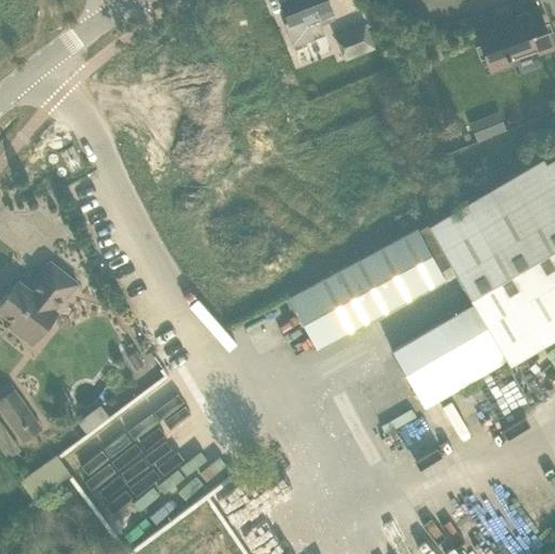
[(308,27),(333,17),(327,0),(293,0),(282,4),(291,27),(305,21),(308,27)]
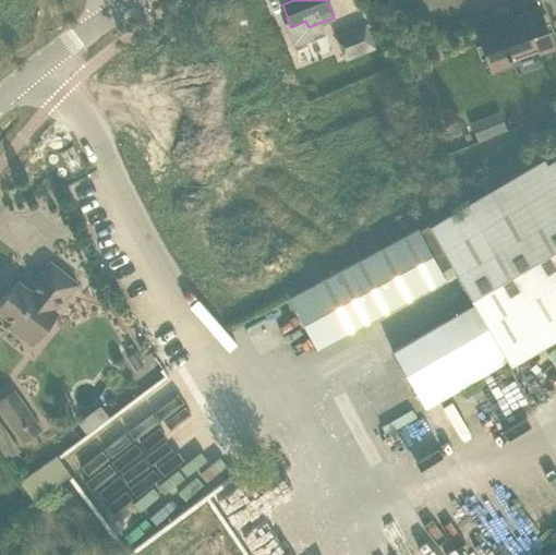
[(555,52),(547,32),(540,11),(478,34),(483,48),(479,50),(483,62),(487,60),(493,75),(514,68),(511,61),(538,51),(541,58),(555,52)]
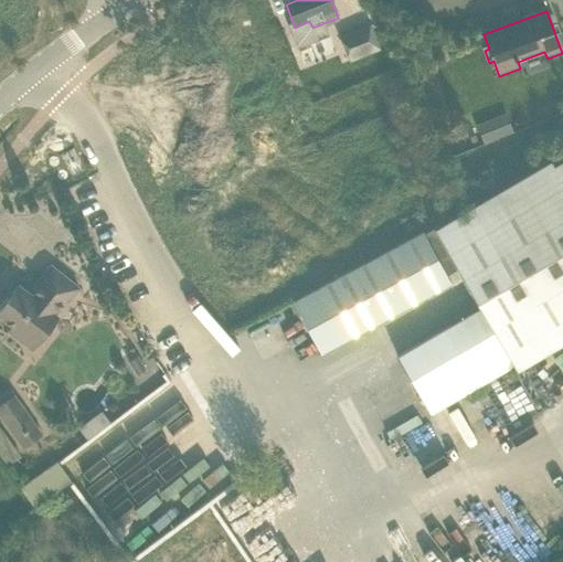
[(351,64),(382,52),(372,28),(341,40),(351,64)]
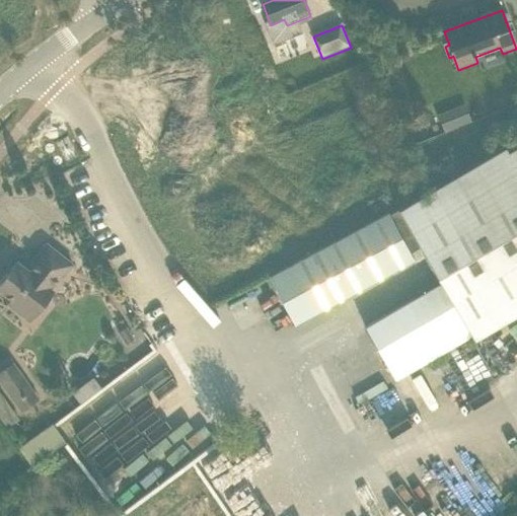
[(437,116),(444,135),(472,125),(465,105),(437,116)]
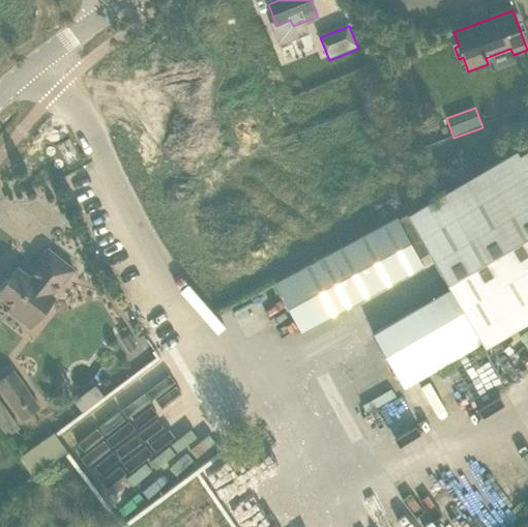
[(527,151),(520,156),(517,152),(399,222),(398,218),(276,285),(302,332),(423,267),(420,260),(431,254),(446,282),(439,286),(445,295),(374,337),(405,390),(482,345),(485,348),(527,322),(527,151)]
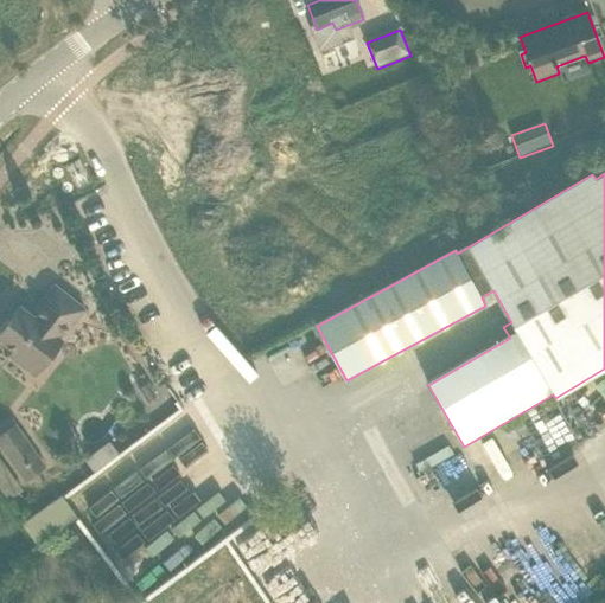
[(63,342),(87,313),(56,288),(32,318),(21,309),(0,335),(0,341),(14,353),(11,359),(34,379),(64,342),(63,342)]
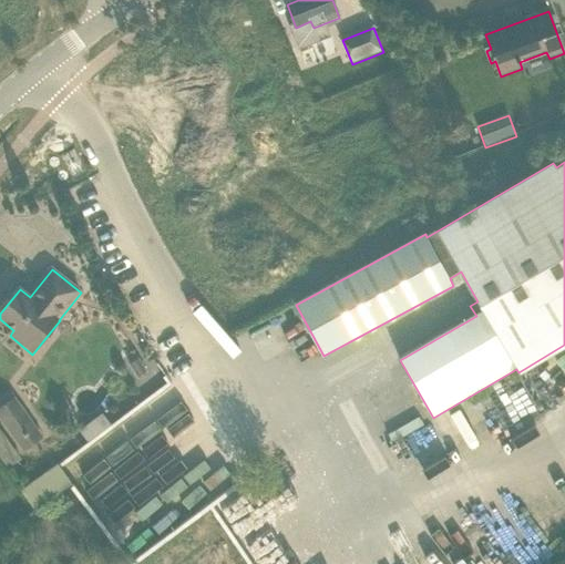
[(0,419),(24,453),(44,439),(16,398),(0,409),(0,419)]
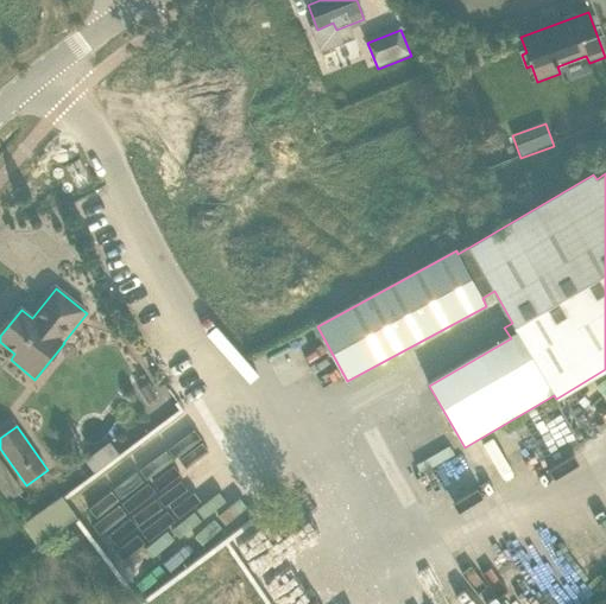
[(0,462),(0,487),(1,489),(13,481),(0,462)]
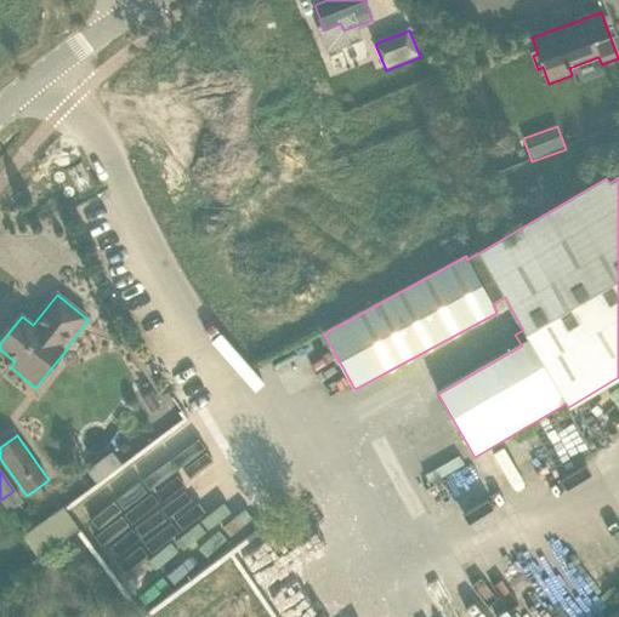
[(37,560),(78,532),(61,508),(21,536),(37,560)]
